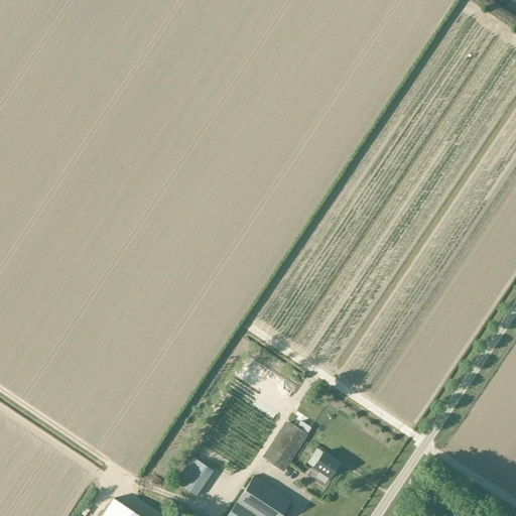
[(283,472),(308,434),(288,421),(264,459),(283,472)]
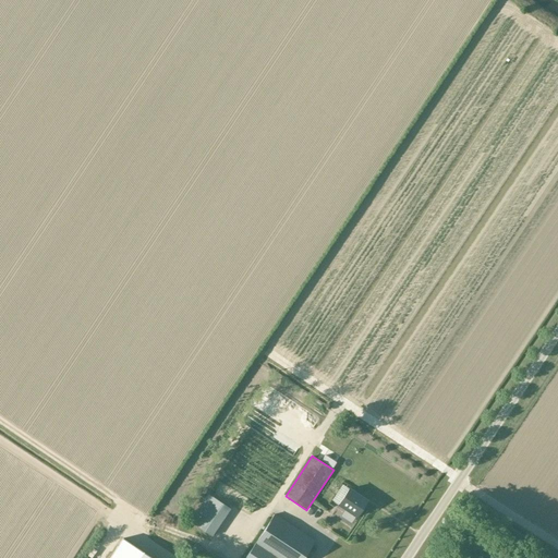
[(349,489),(338,505),(356,517),(366,501),(349,489)]
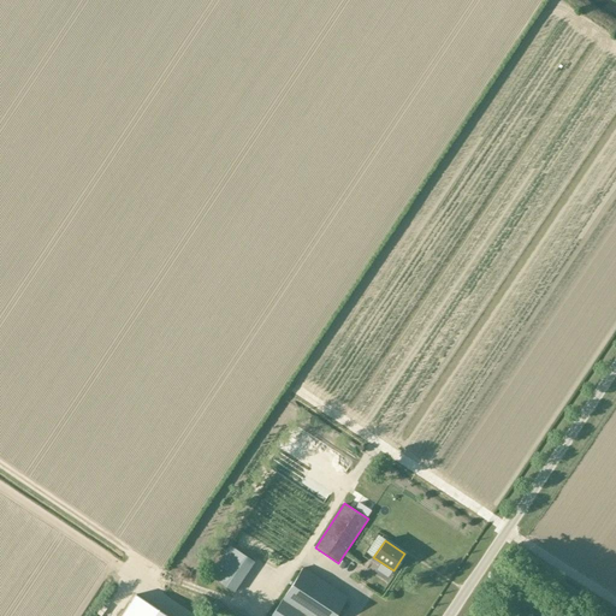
[(208,576),(234,593),(254,562),(229,545),(208,576)]
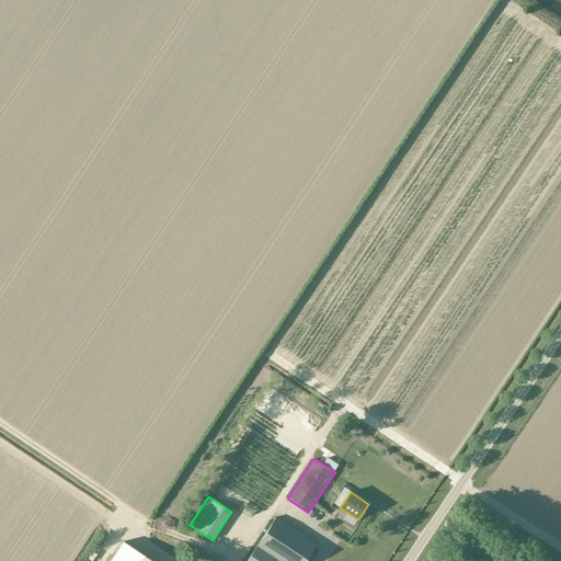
[(305,560),(316,545),(276,517),(247,560),(305,560)]
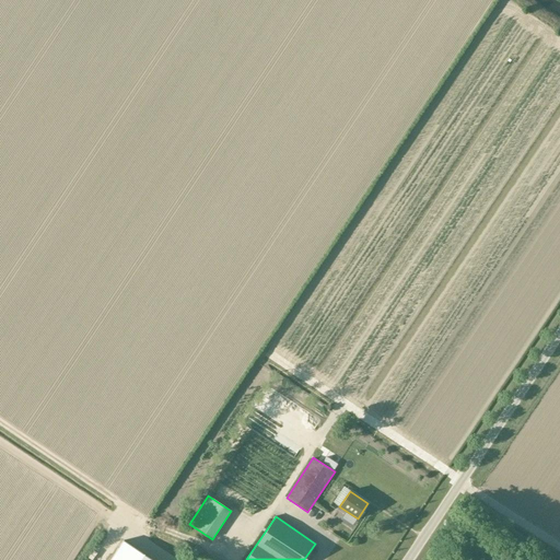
[(151,559),(124,541),(111,559),(151,559)]
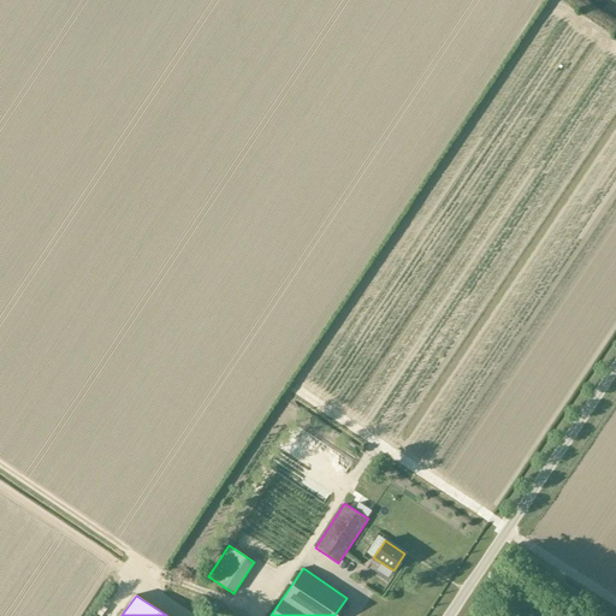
All buildings are outlined.
